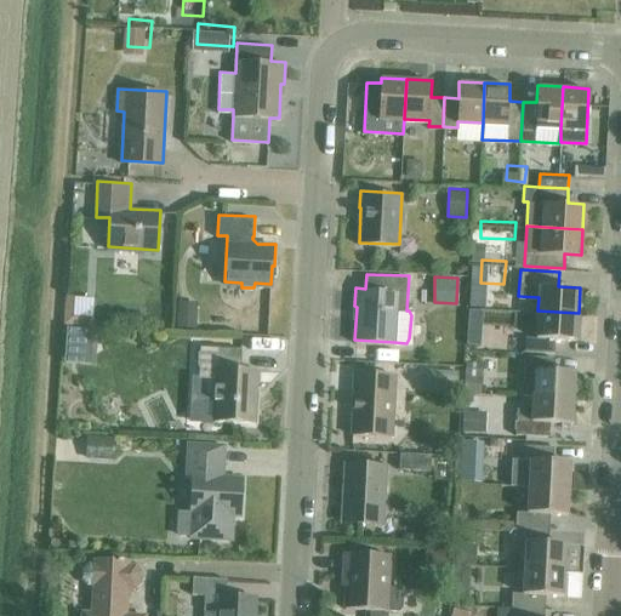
[(482,342),(483,309),(467,308),(466,342),(482,342)]
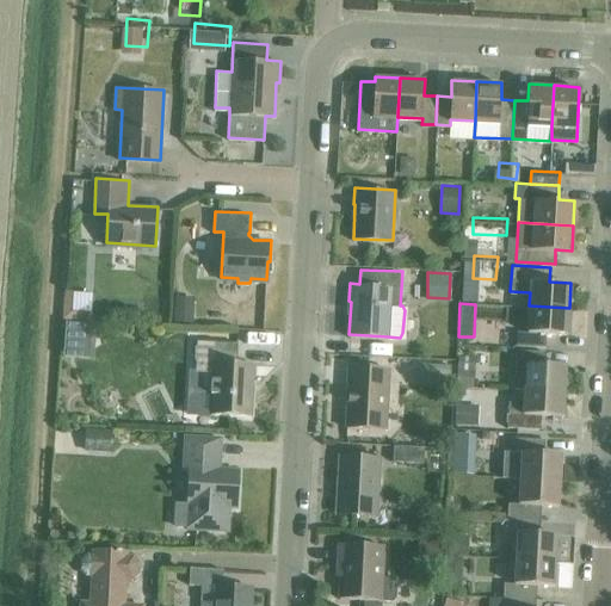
[(569,308),(529,305),(528,331),(517,329),(517,344),(545,345),(545,332),(567,333),(569,308)]
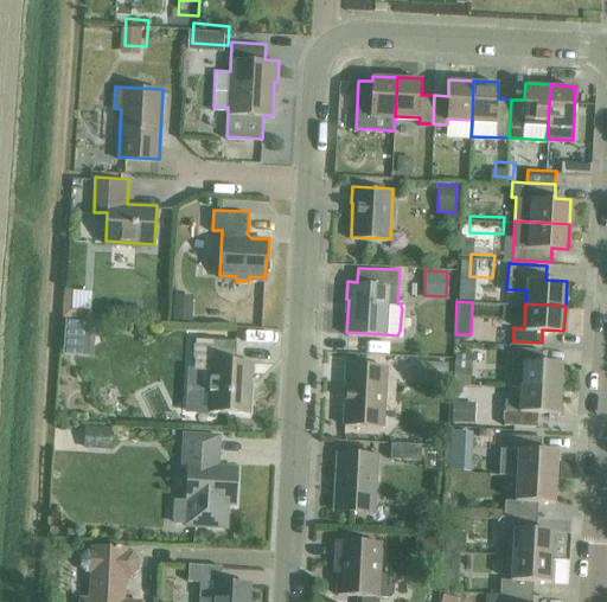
[(68,313),(66,333),(96,334),(96,315),(68,313)]
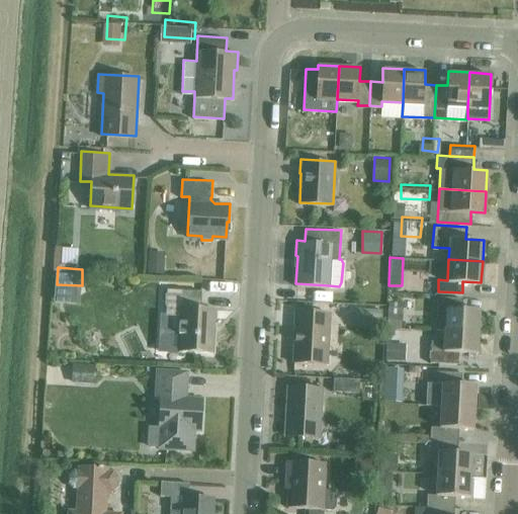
[(178,350),(212,352),(216,308),(200,307),(201,289),(167,287),(166,314),(179,314),(178,350)]
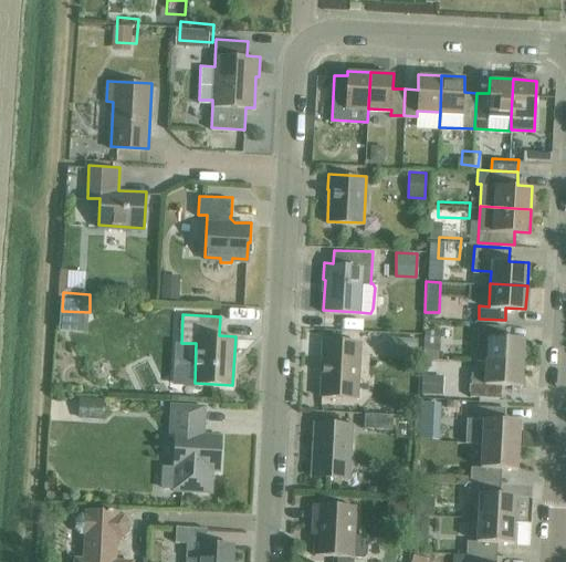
[(477,358),(485,360),(523,362),(524,339),(504,337),(504,324),(479,323),(477,358)]
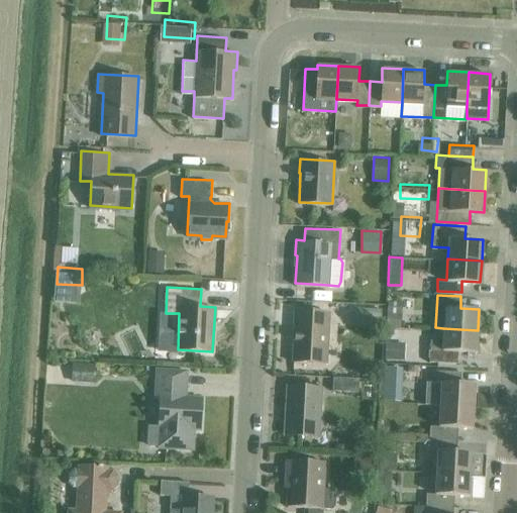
[(399,323),(401,299),(387,298),(385,322),(399,323)]
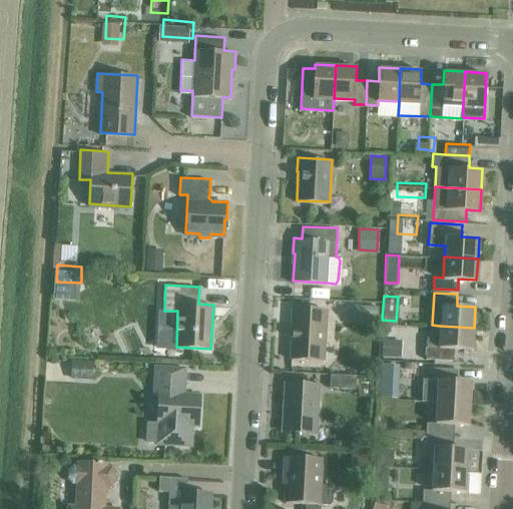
[(351,321),(378,322),(379,304),(352,303),(351,321)]
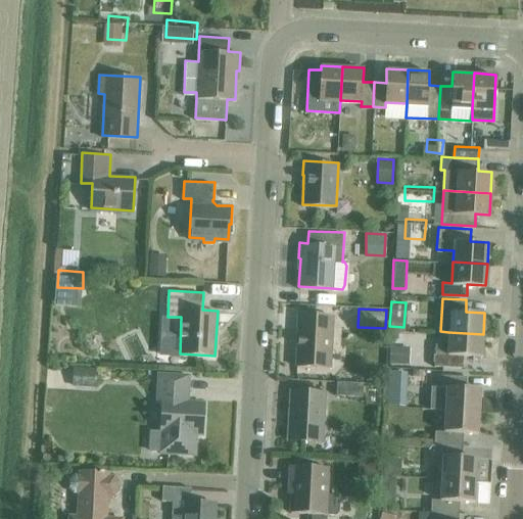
[(296,365),(329,367),(332,314),(297,313),(296,326),(299,327),(296,365)]
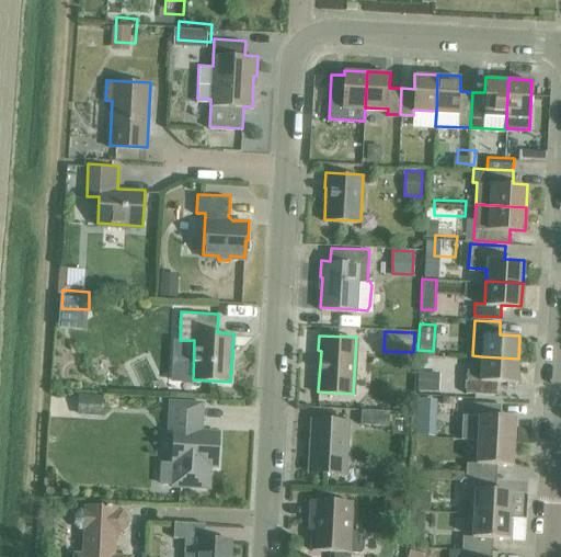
[(518,359),(481,356),(481,368),(467,368),(466,391),(496,393),(496,381),(516,382),(518,359)]
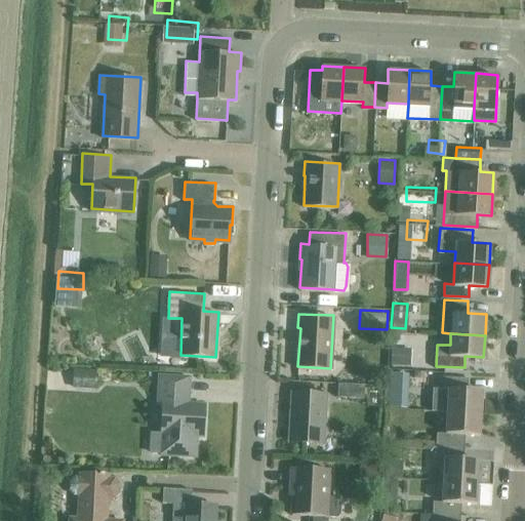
[(399,342),(402,362),(415,360),(412,341),(399,342)]
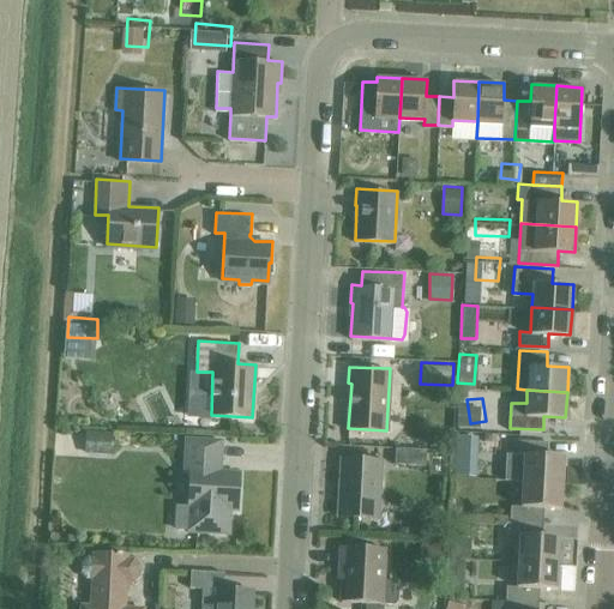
[(90,427),(89,445),(118,446),(119,428),(90,427)]
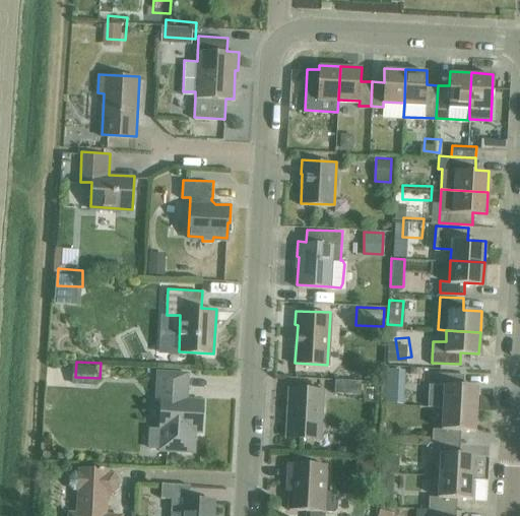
[(158,448),(193,450),(195,430),(201,431),(203,399),(187,398),(188,372),(157,370),(156,392),(161,393),(159,427),(152,427),(149,429),(148,444),(151,447),(158,447),(158,448)]
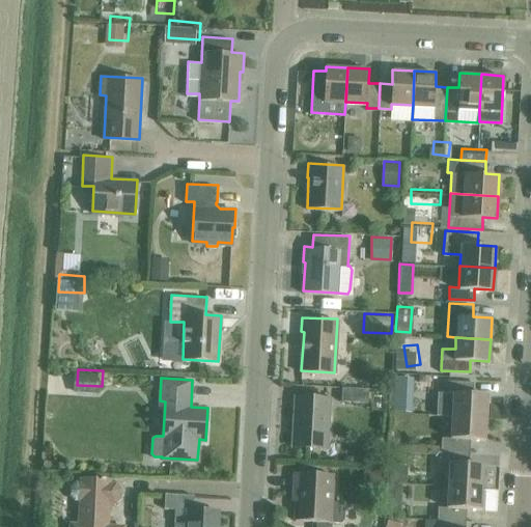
[(439,391),(437,414),(452,414),(486,416),(487,394),(473,393),(473,381),(444,379),(444,391),(439,391)]
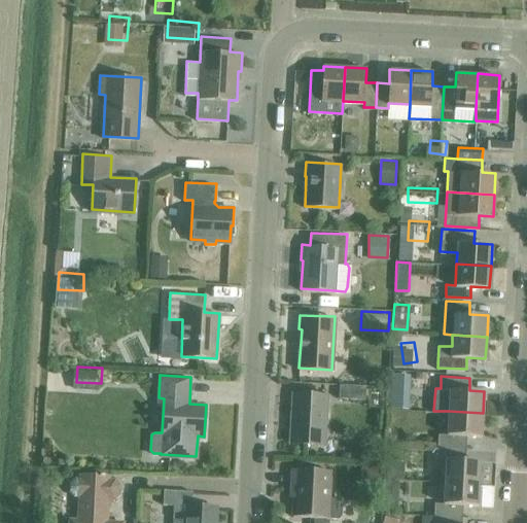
[(409,380),(390,379),(389,394),(409,395),(409,380)]
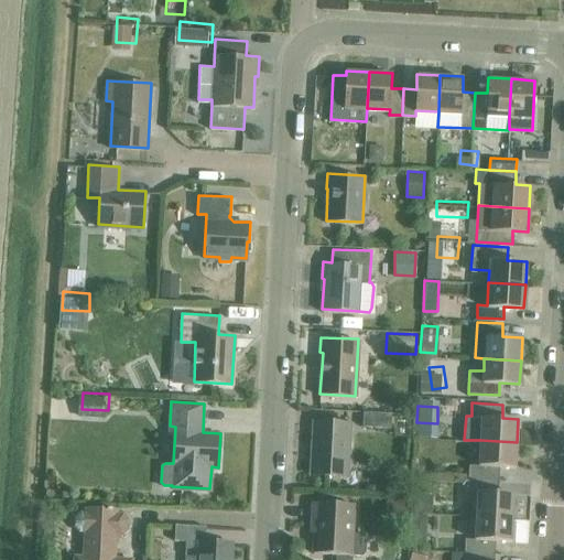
[(364,410),(362,424),(391,426),(391,411),(364,410)]
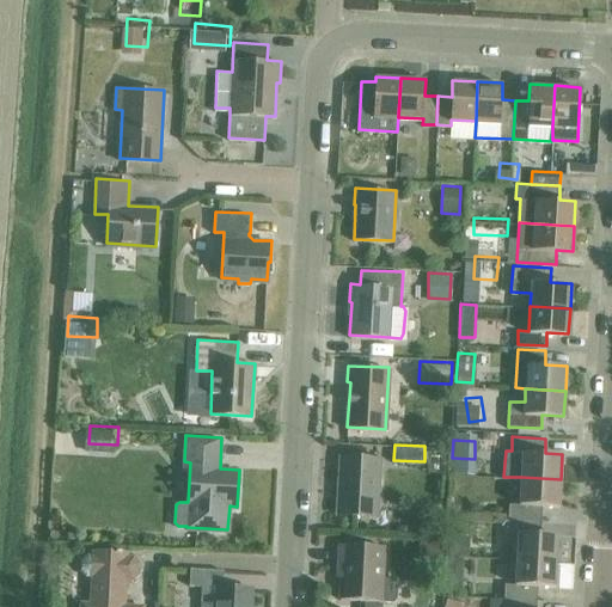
[(337,513),(377,514),(380,458),(341,457),(337,513)]
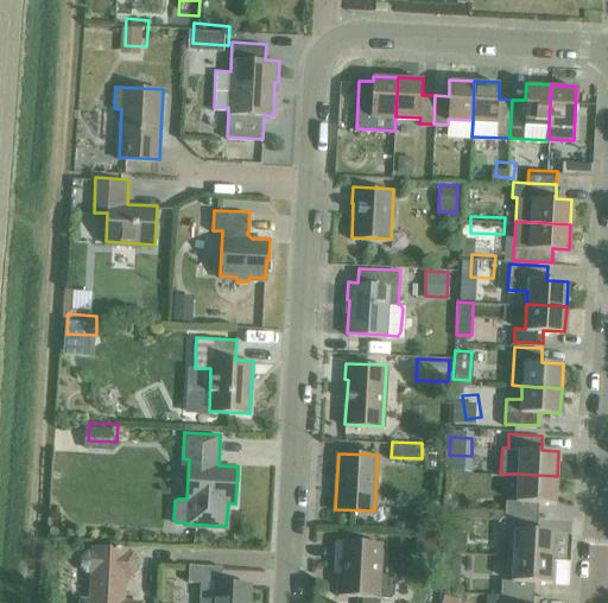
[(506,499),(505,514),(538,515),(538,501),(555,502),(557,476),(518,474),(517,500),(506,499)]
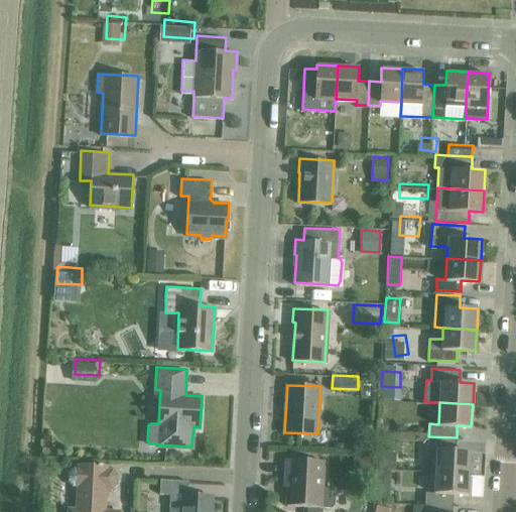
[(428,436),(427,449),(436,449),(435,470),(469,472),(470,451),(456,450),(457,437),(428,436)]
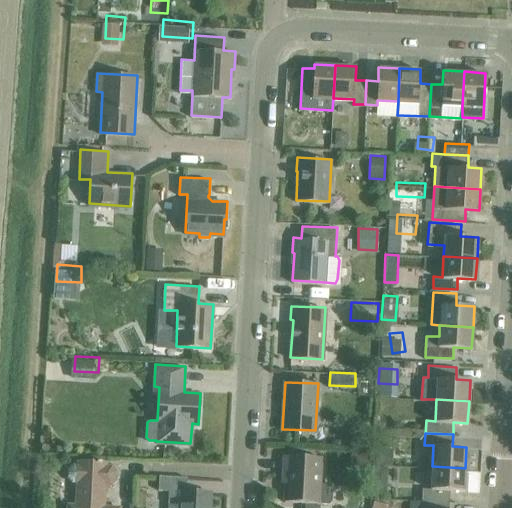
[(481,440),(471,440),(471,462),(482,462),(481,440)]
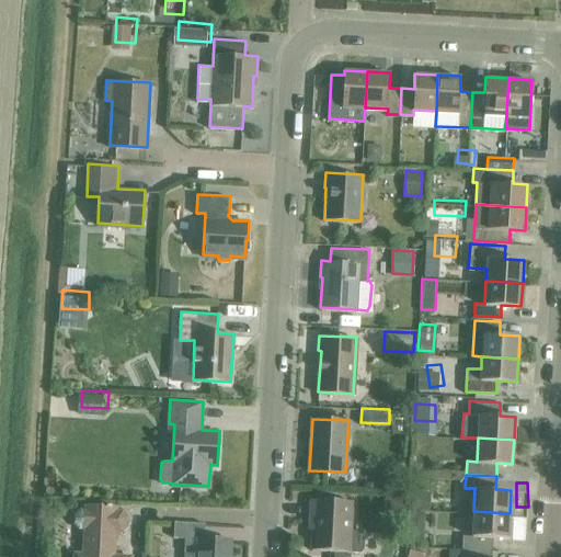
[(362,531),(350,530),(352,500),(310,498),(309,516),(313,516),(312,548),(361,552),(364,548),(365,533),(362,531)]
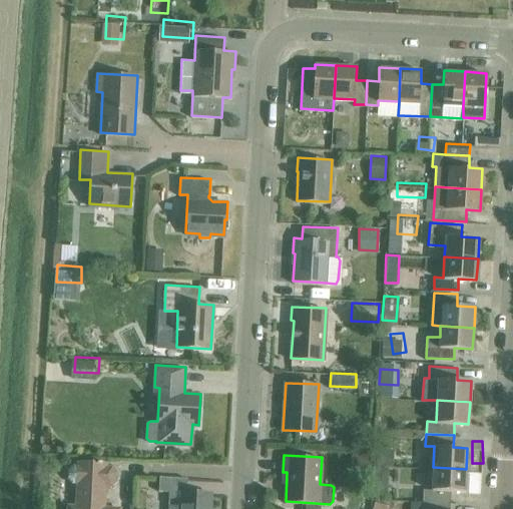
[(67,508),(119,508),(120,507),(104,506),(105,484),(110,484),(115,479),(116,471),(111,466),(106,465),(106,462),(78,461),(78,464),(73,464),(68,468),(67,476),(72,482),(77,482),(76,505),(68,504),(67,508)]
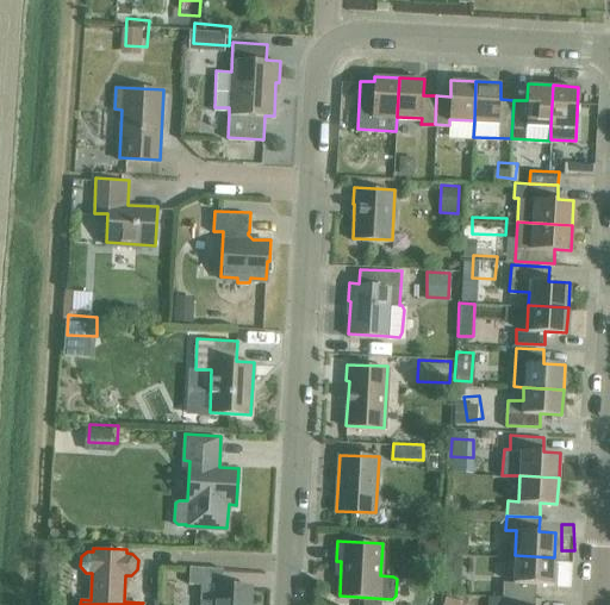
[(498,554),(483,552),(479,566),(495,569),(498,554)]
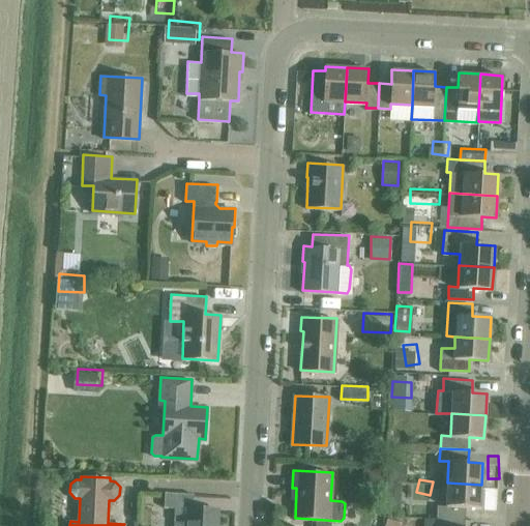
[(437,504),(436,518),(465,519),(466,506),(480,507),(481,485),(447,483),(446,505),(437,504)]
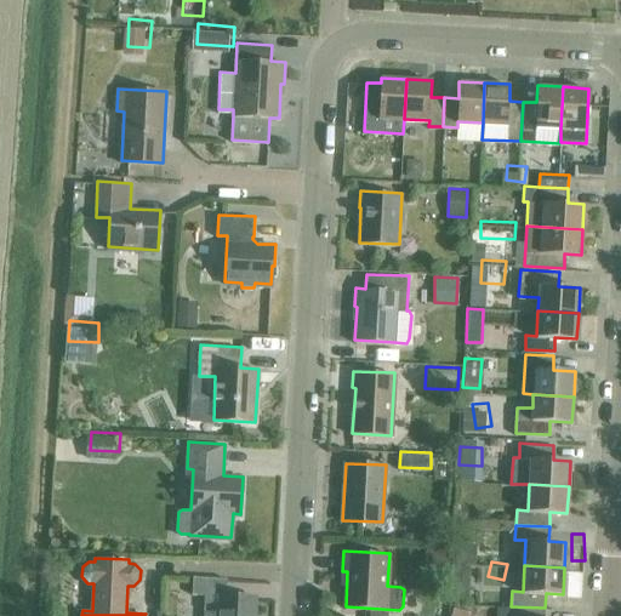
[(217,615),(254,615),(256,595),(226,594),(227,577),(193,575),(192,592),(205,593),(204,609),(218,610),(217,615)]
